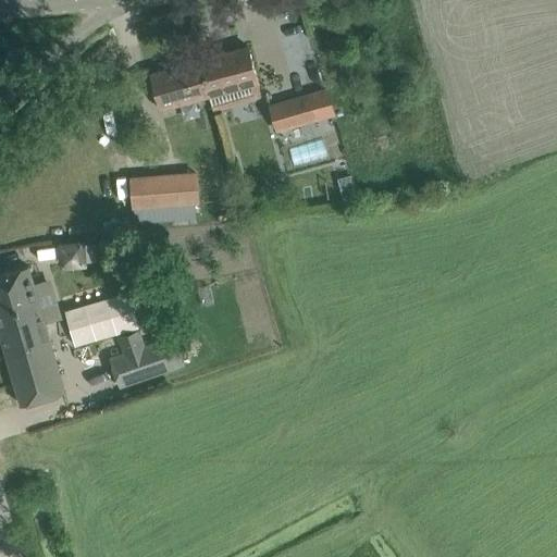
[(248,46),(199,60),(209,96),(258,82),(248,46)]
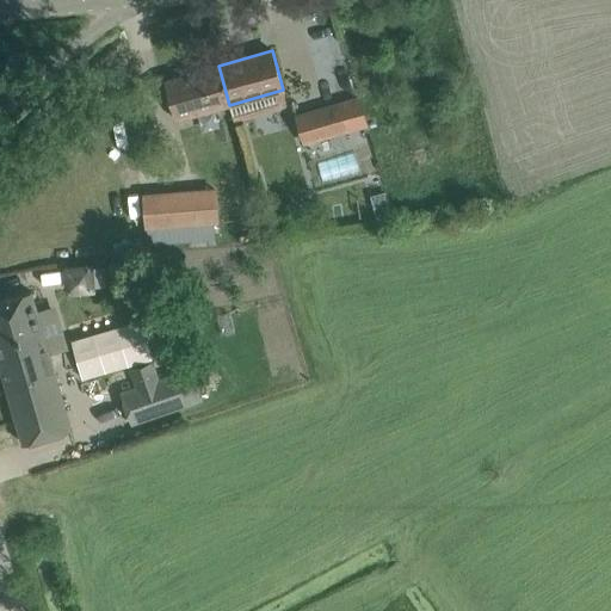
[(177,119),(229,105),(218,66),(165,81),(177,119)]
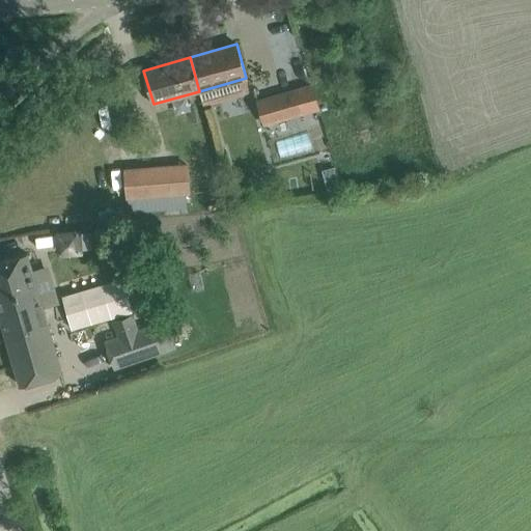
[(312,85),(257,101),(264,123),(318,109),(312,85)]
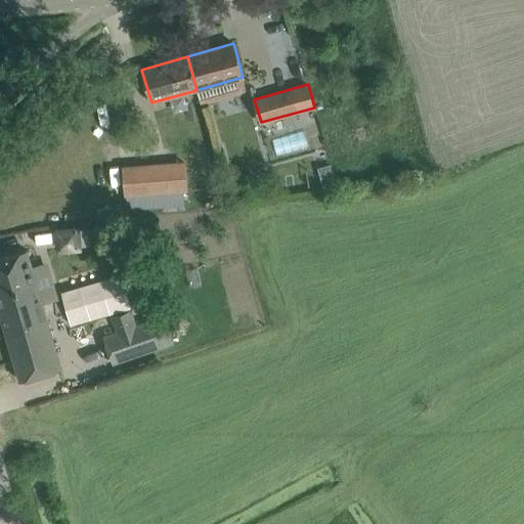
[(306,128),(273,140),(279,158),(312,146),(306,128)]
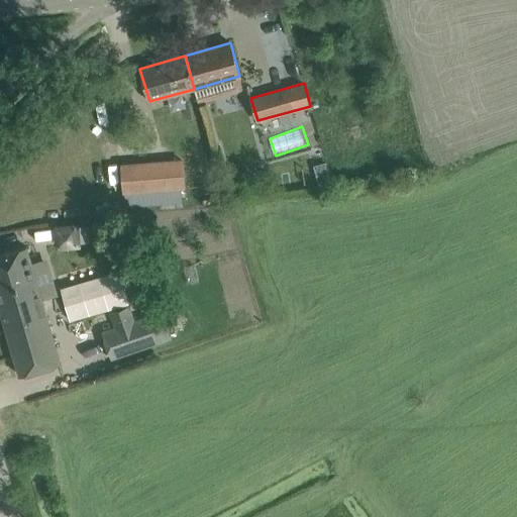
[(122,193),(168,190),(166,162),(121,165),(122,193)]
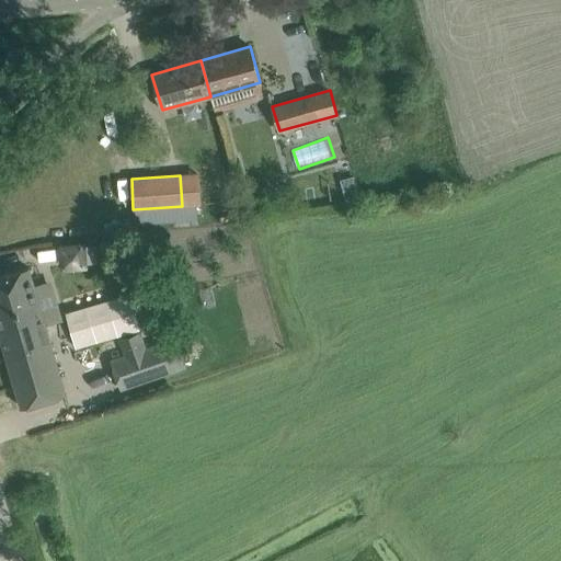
[(353,175),(340,180),(346,201),(358,197),(353,175)]
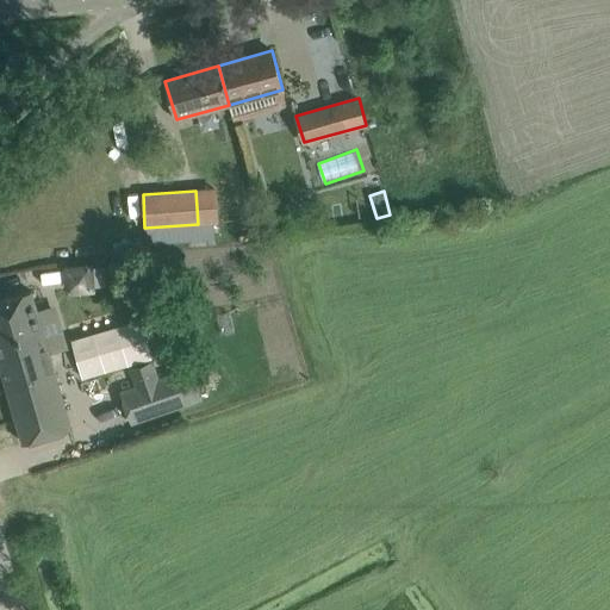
[(99,261),(68,262),(69,291),(100,290),(99,261)]
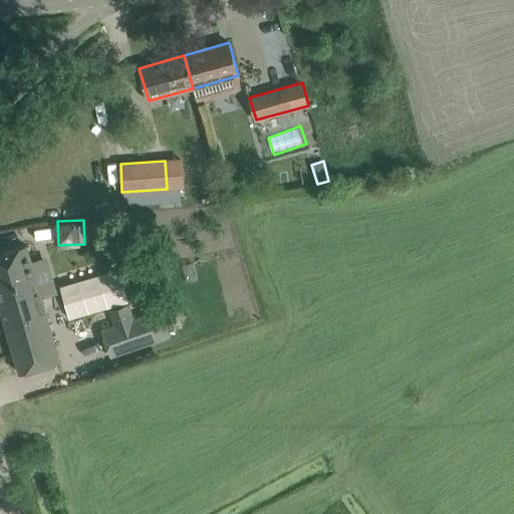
[(0,253),(0,304),(20,373),(60,362),(26,245),(0,253)]
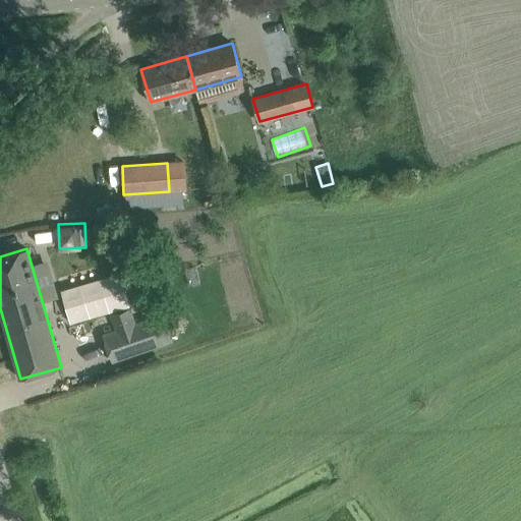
[(159,346),(149,319),(135,324),(135,325),(137,329),(119,335),(117,330),(116,330),(103,335),(112,362),(159,346)]
